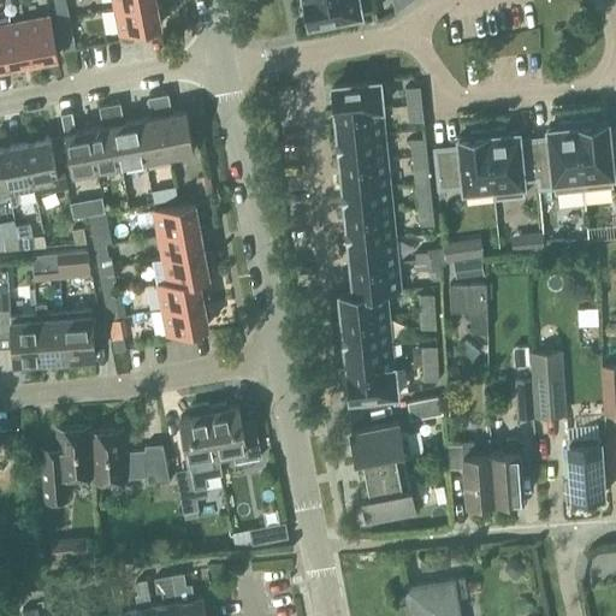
[(157,0),(116,7),(120,33),(163,25),(157,0)]
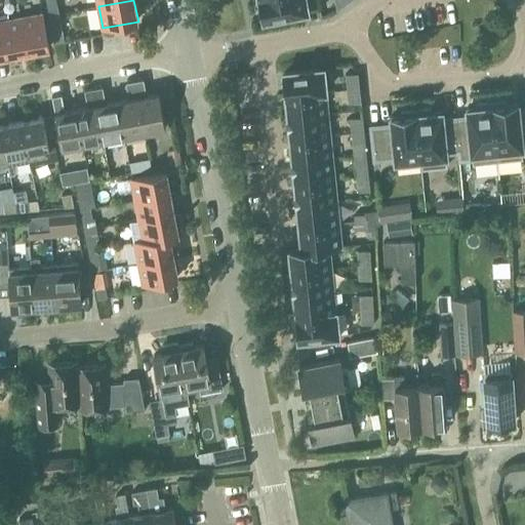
[(306,0),(255,0),(257,10),(263,10),(265,21),(293,14),(295,16),(304,15),(305,12),(309,12),(306,0)]
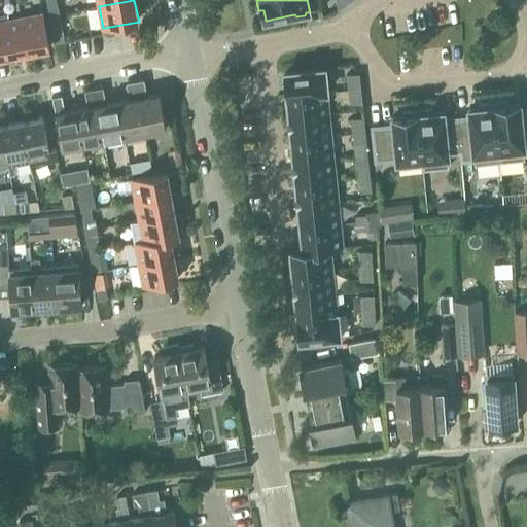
[(58,4),(48,5),(50,15),(60,13),(58,4)]
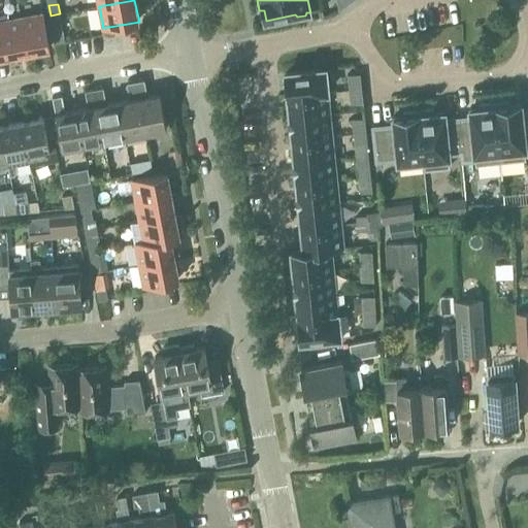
[(51,48),(43,13),(21,18),(28,53),(51,48)]
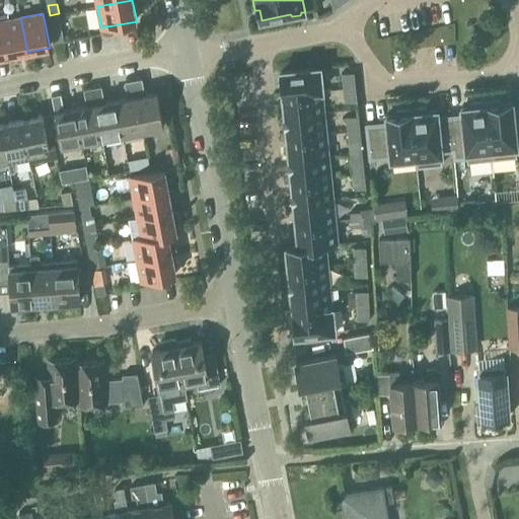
[(52,26),(61,24),(59,13),(50,15),(52,26)]
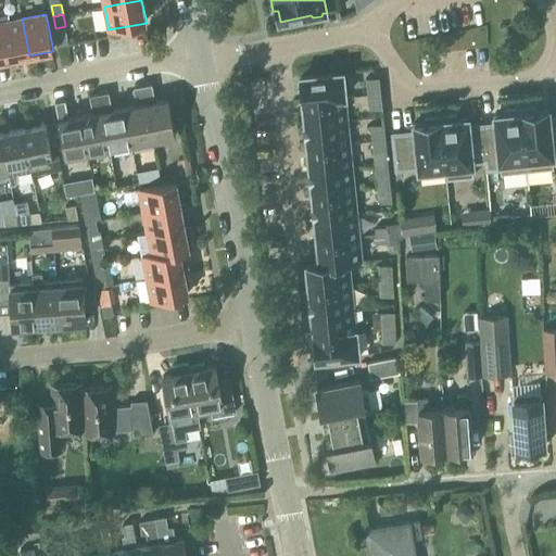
[(29,55),(22,19),(0,22),(0,23),(7,60),(29,55)]
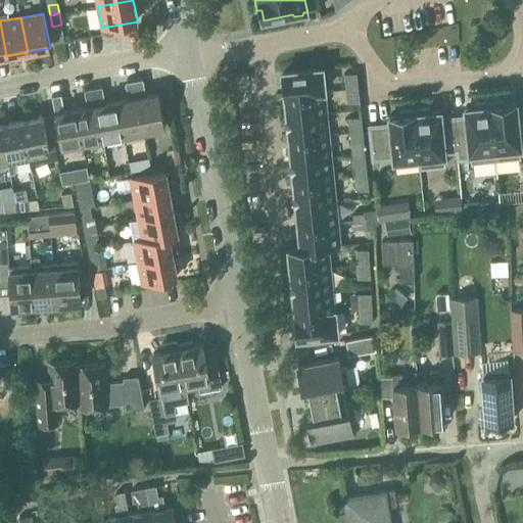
[(286,95),(325,91),(323,68),(283,73),(286,95)]
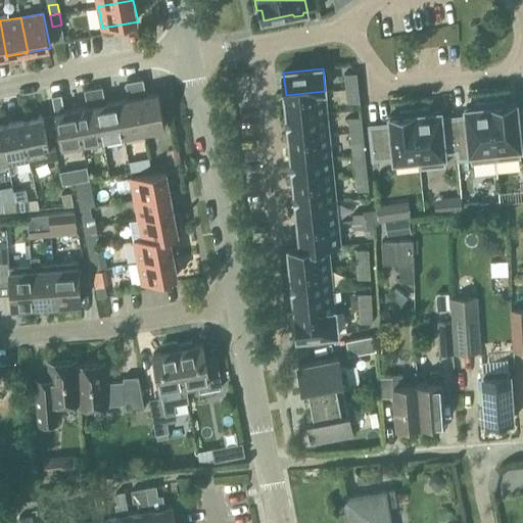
[(346,89),(360,88),(358,76),(345,77),(346,89)]
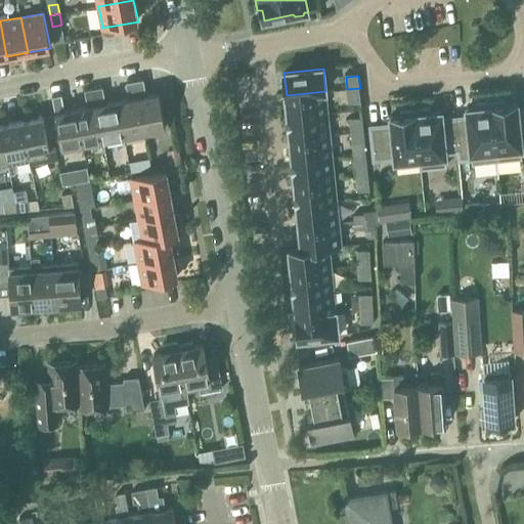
[(167,127),(161,92),(149,94),(146,78),(136,80),(146,131),(167,127)]
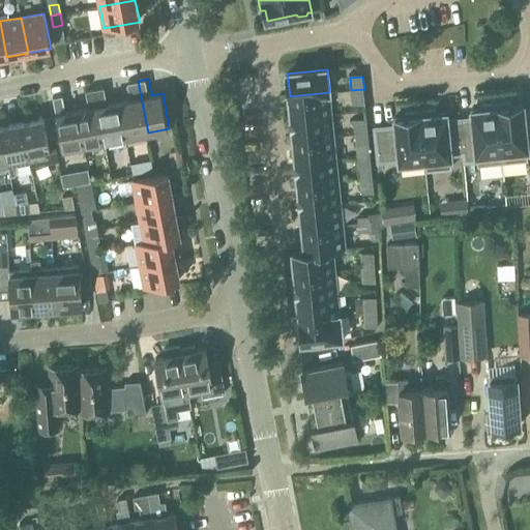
[(128,83),(131,98),(120,100),(127,137),(148,133),(138,81),(128,83)]
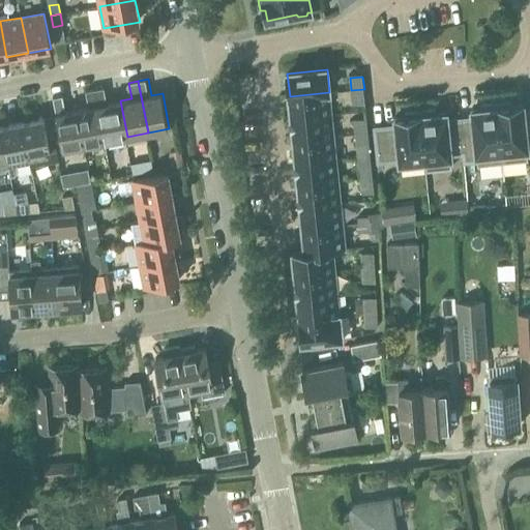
[(109,104),(105,87),(96,88),(106,141),(127,137),(120,100),(109,104)]
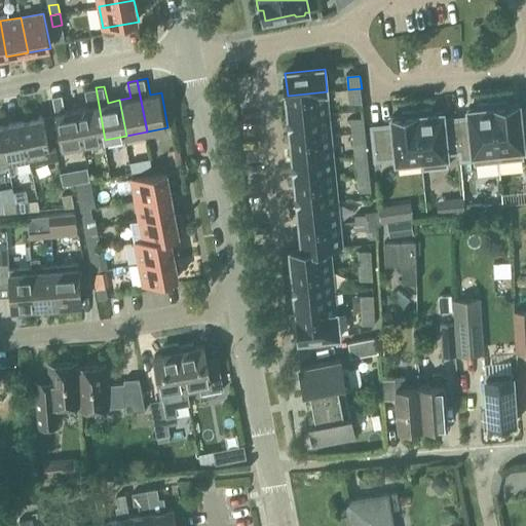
[(86,89),(89,106),(77,108),(84,144),(105,140),(96,87),(86,89)]
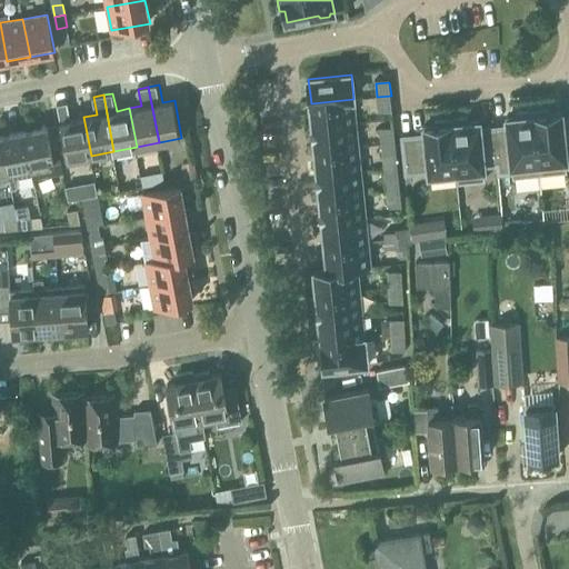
[(391,96),(377,97),(378,110),(392,109),(391,96)]
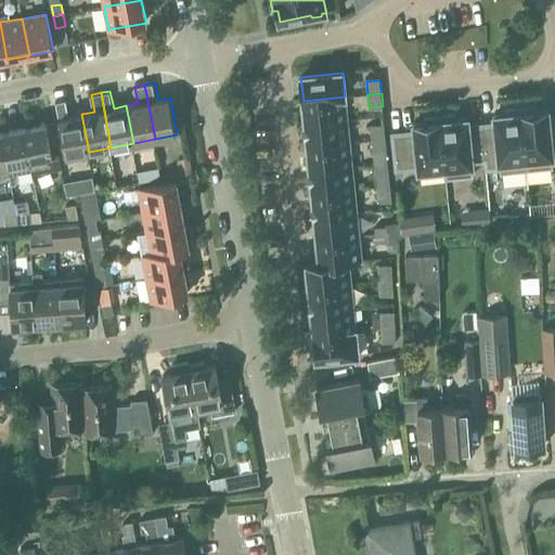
[(360,94),(352,95),(353,106),(361,105),(360,94)]
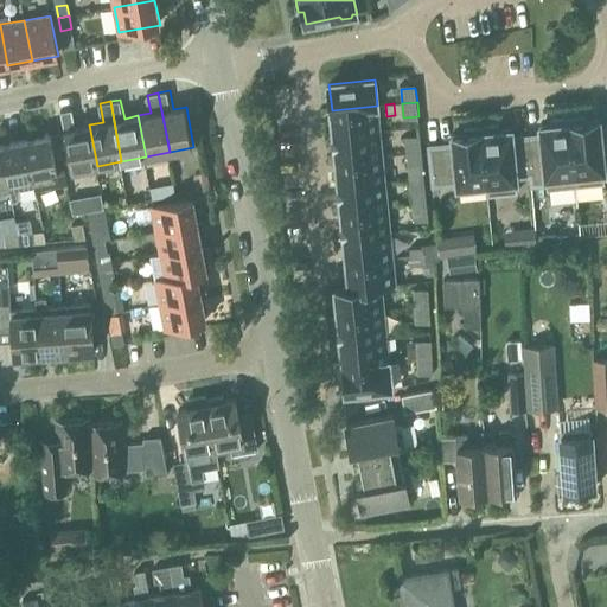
[(377,106),(332,110),(334,135),(381,131),(377,106)]
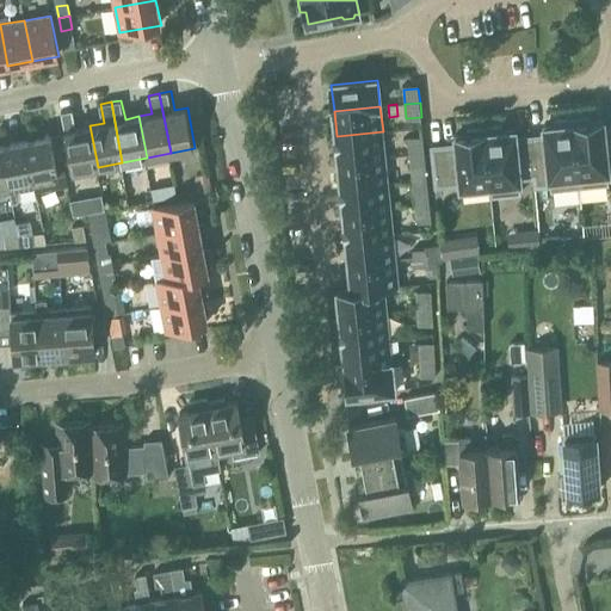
[(76,128),(73,109),(61,111),(73,172),(98,167),(90,125),(76,128)]
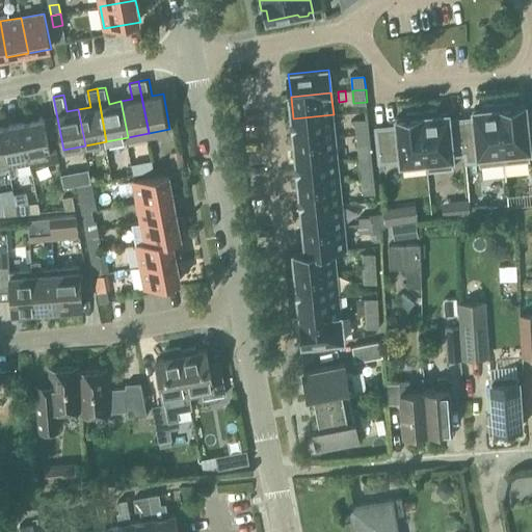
[(531,111),(526,112),(526,106),(514,107),(514,102),(499,104),(505,164),(531,161),(531,160),(530,157),(531,156),(531,111)]
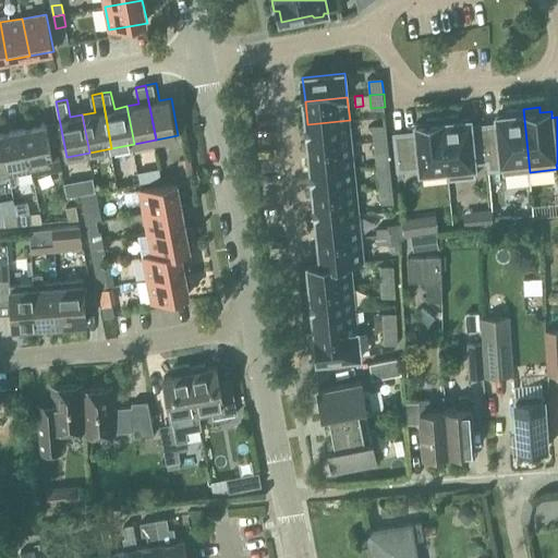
[(508,110),(508,116),(497,117),(498,123),(484,124),(488,162),(487,162),(488,172),(502,170),(504,173),(502,173),(504,174),(530,172),(523,109),(508,110)]
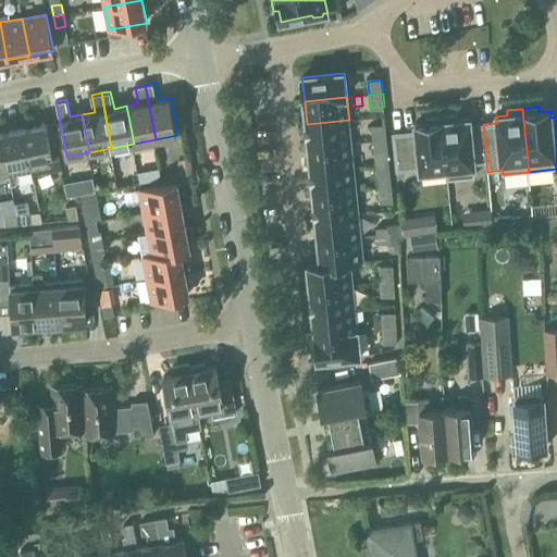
[(470,126),(470,120),(458,121),(458,115),(442,116),(447,169),(448,178),(447,178),(447,180),(475,177),(474,163),(486,162),(487,162),(483,124),(470,126)]
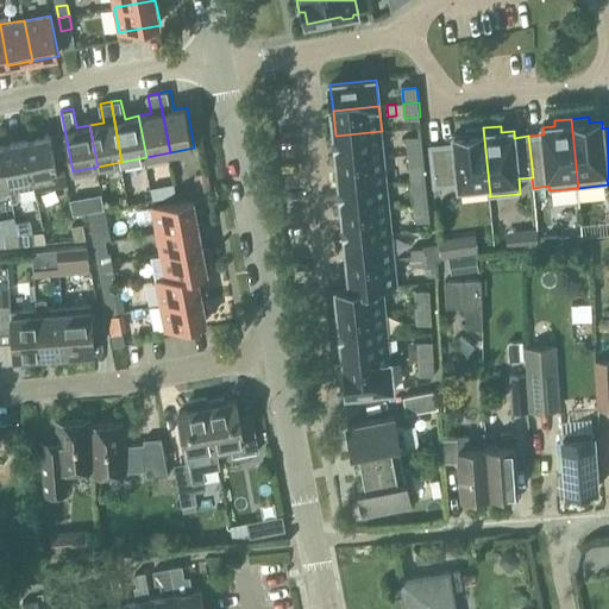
[(466,130),(466,136),(454,137),(456,144),(429,146),(434,188),(459,186),(459,188),(489,184),(483,127),(466,130)]
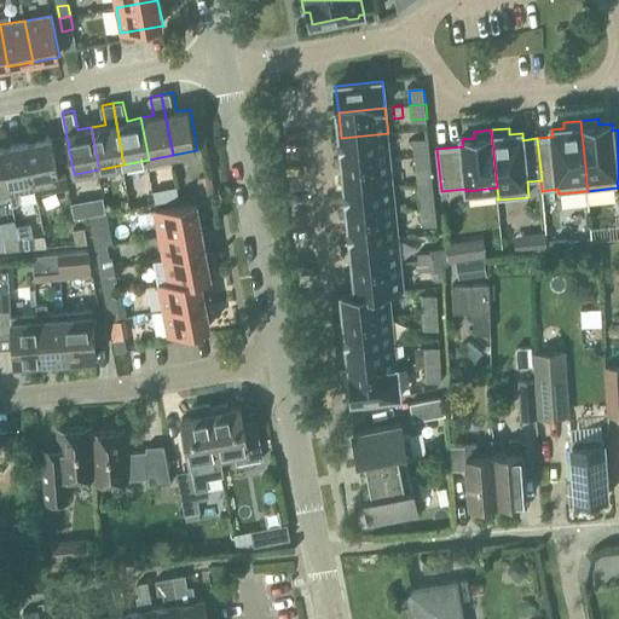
[(388,133),(341,138),(343,163),(391,158),(388,133)]
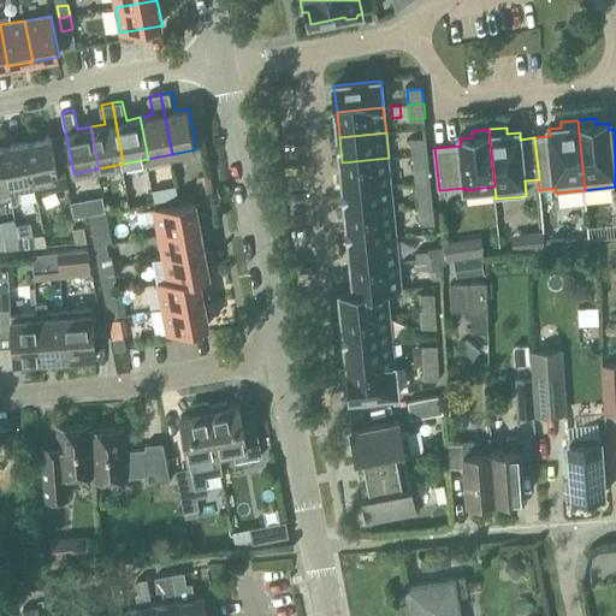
[(69,187),(64,160),(57,161),(52,137),(25,142),(34,190),(36,189),(36,193),(69,187)]
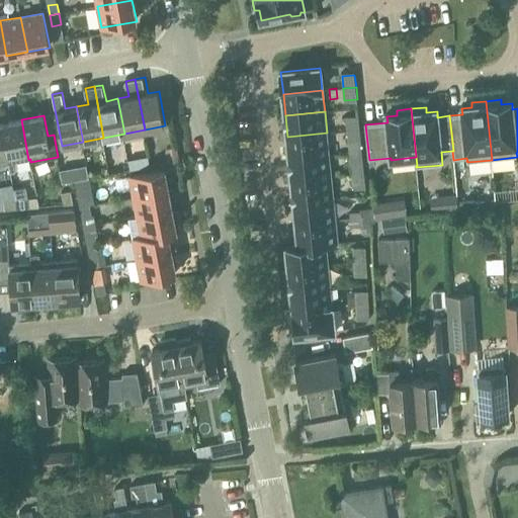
[(348,132),(360,131),(359,118),(346,119),(348,132)]
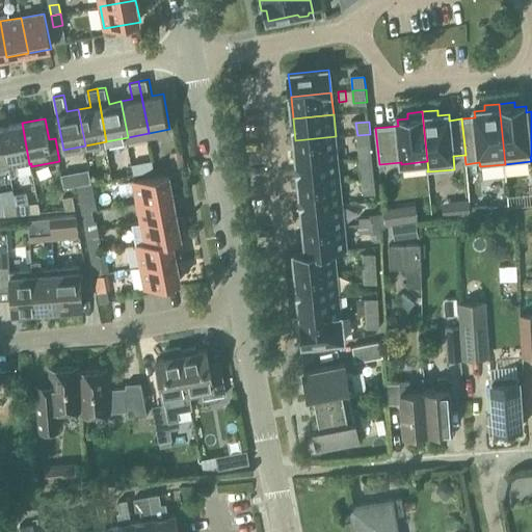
[(19,173),(18,166),(29,164),(22,123),(2,127),(10,167),(12,178),(15,178),(19,173)]
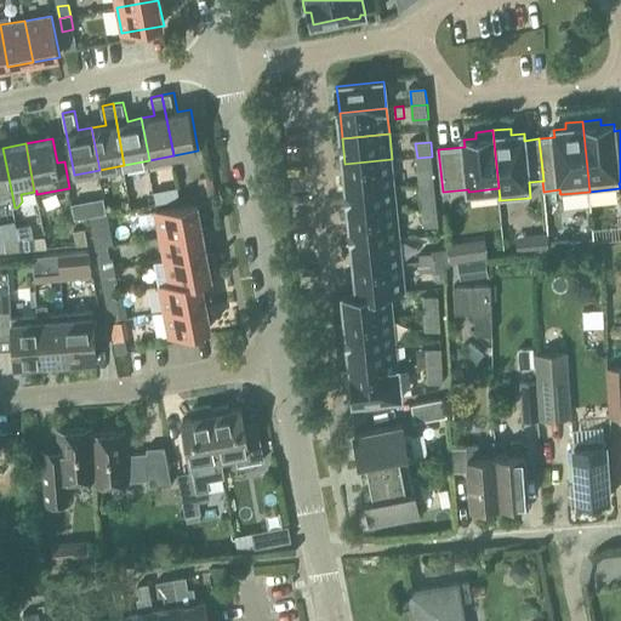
[(0,197),(12,195),(3,148),(0,148),(0,197)]
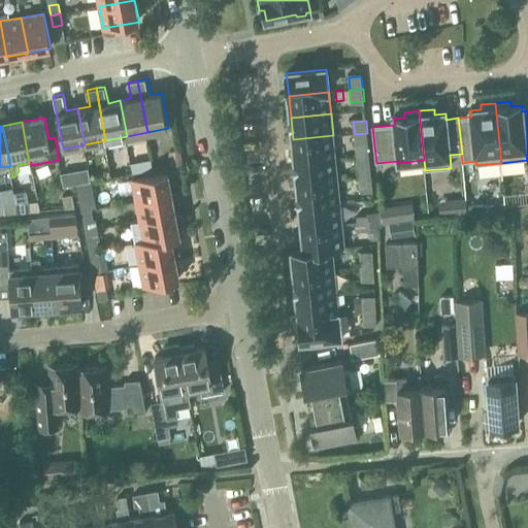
[(367,133),(355,134),(356,146),(368,145),(367,133)]
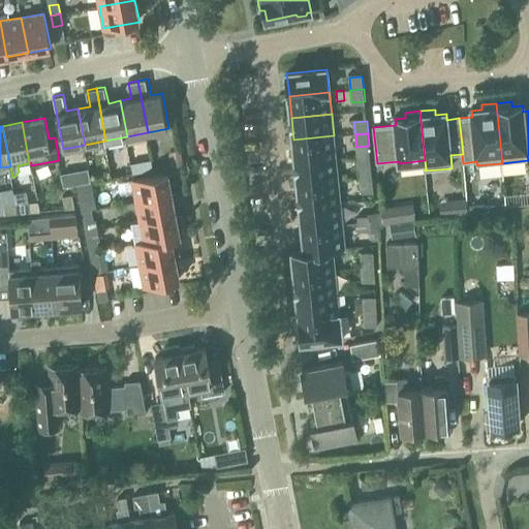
[(334,135),(293,139),(296,162),(336,158),(334,135)]
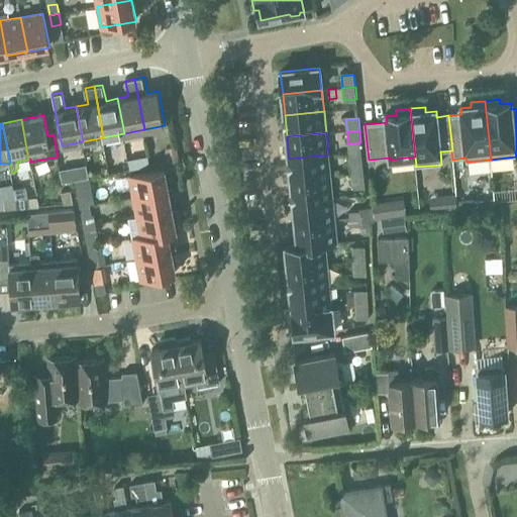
[(168,149),(171,160),(179,159),(177,147),(168,149)]
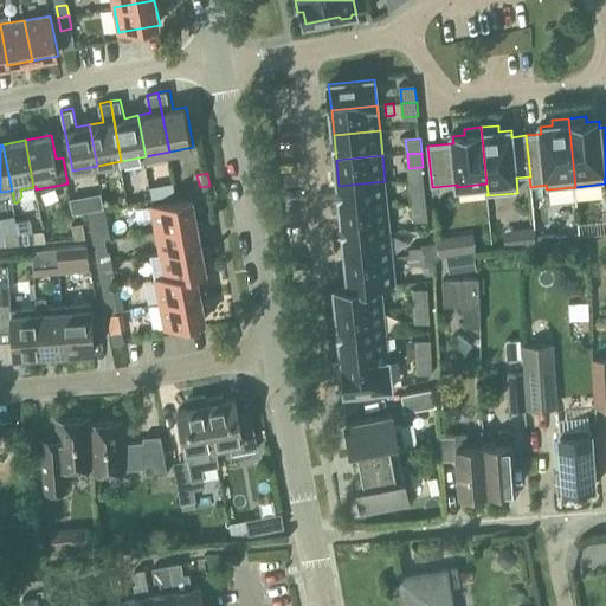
[(90,192),(90,175),(68,175),(68,193),(90,192)]
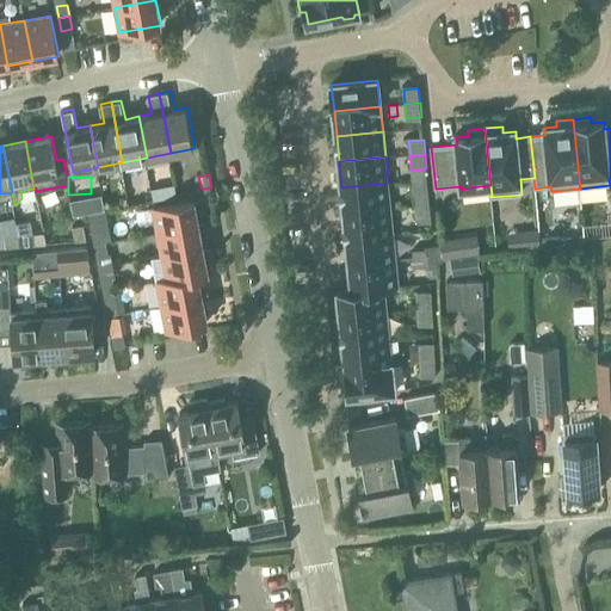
[(388,183),(341,187),(345,213),(390,208),(388,183)]
